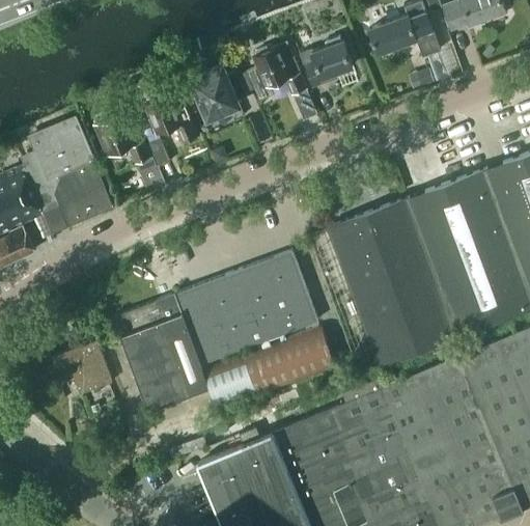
[(407,17),(369,30),(378,54),(416,40),(422,58),(441,52),(422,0),(403,6),(407,17)]
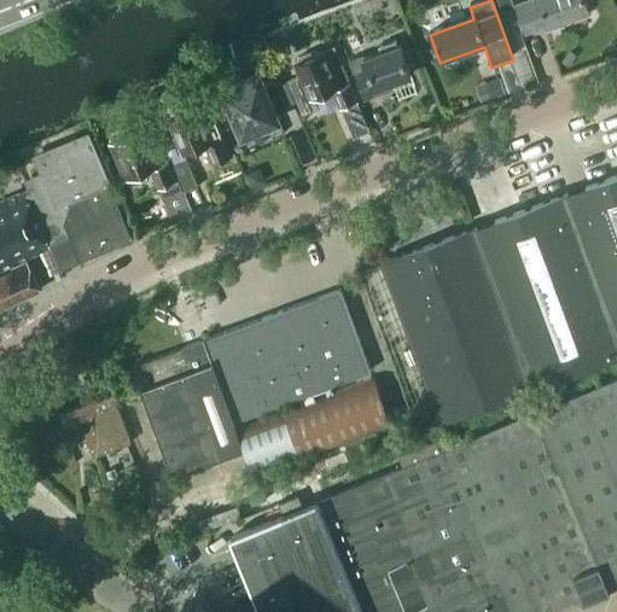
[(495,0),(502,16),(513,11),(508,0),(495,0)]
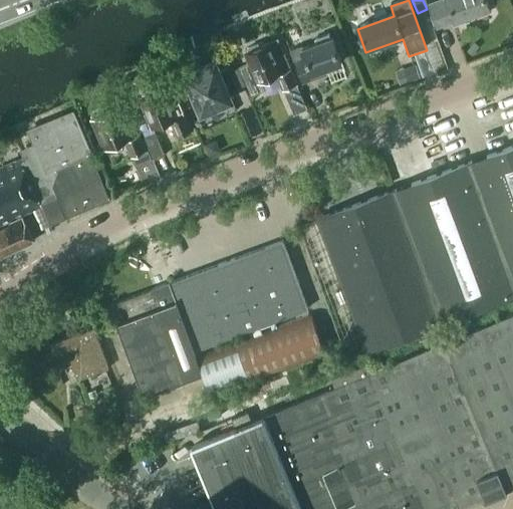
[(437,32),(489,12),(484,0),(444,0),(445,2),(428,8),(437,32)]
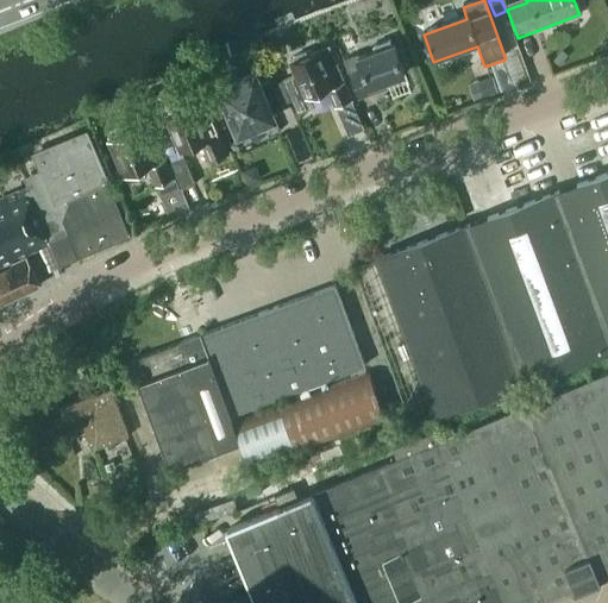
[(393,48),(358,61),(344,66),(352,90),(357,104),(387,93),(384,87),(405,80),(393,48)]
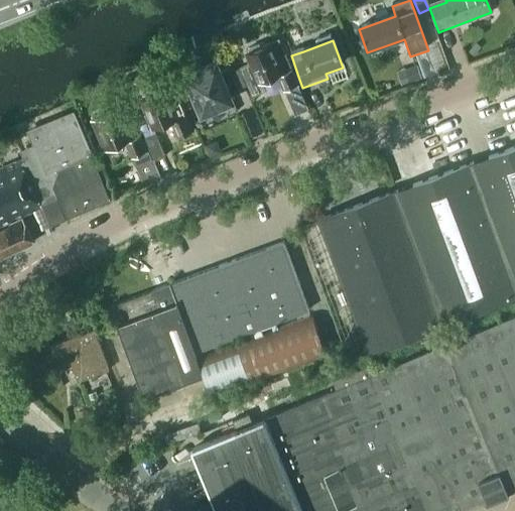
[(247,54),(247,55),(244,57),(248,68),(240,72),(252,100),(263,95),(259,88),(277,81),(283,96),(297,90),(290,73),(289,74),(277,42),(247,54)]
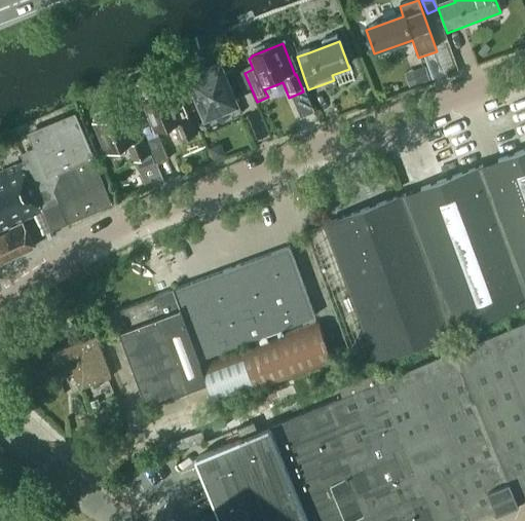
[(235,106),(232,101),(244,97),(233,74),(223,78),(219,69),(189,81),(205,118),(235,106)]
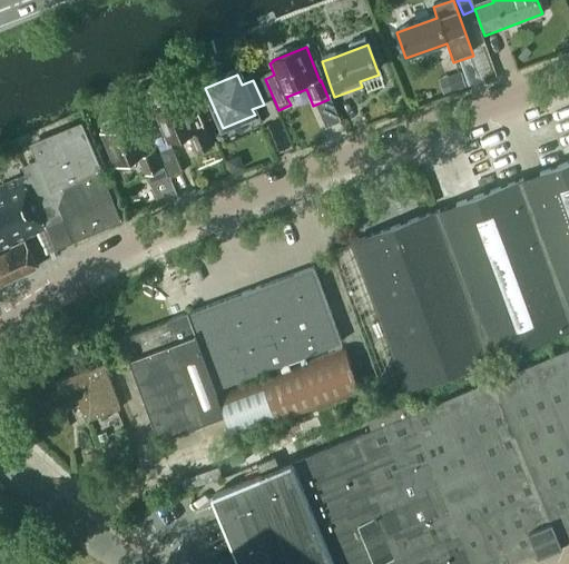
[(204,131),(194,136),(179,102),(156,112),(172,147),(187,140),(195,158),(213,150),(204,131)]
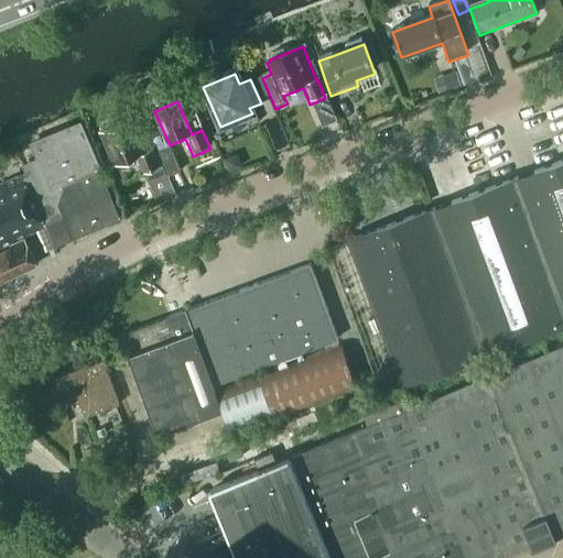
[(128,122),(101,133),(116,168),(136,160),(143,177),(160,170),(151,151),(142,155),(128,122)]
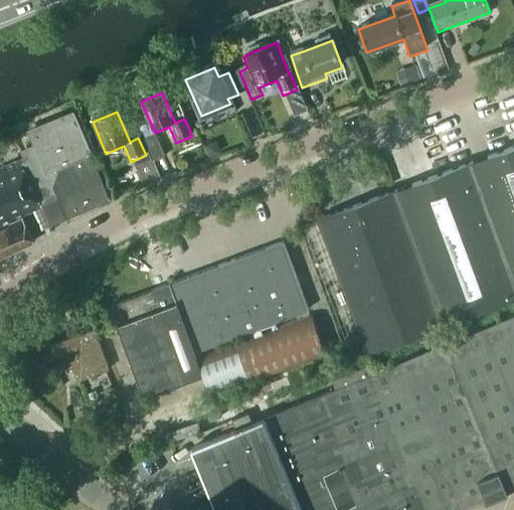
[(27,137),(32,150),(19,155),(23,163),(21,164),(39,207),(56,200),(64,221),(110,203),(73,118),(27,137)]
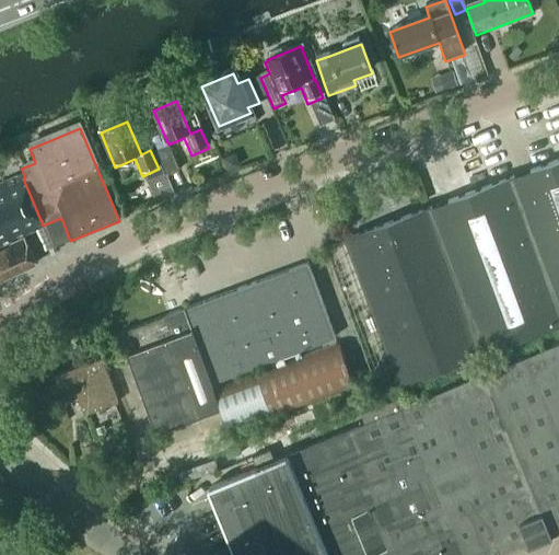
[(166,143),(153,148),(166,178),(178,174),(166,143)]
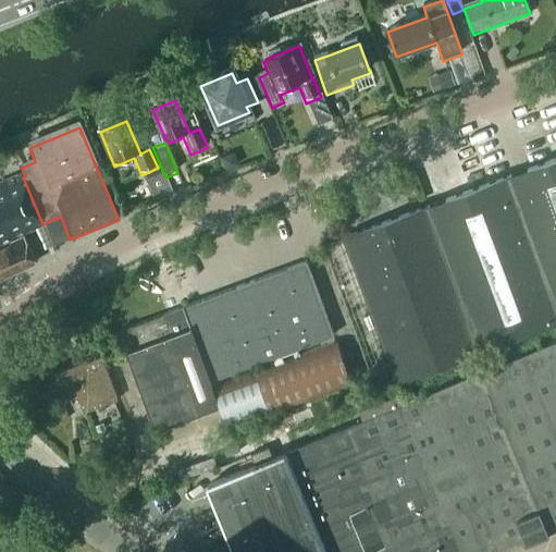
[(239,169),(236,162),(226,158),(220,160),(225,174),(239,169)]
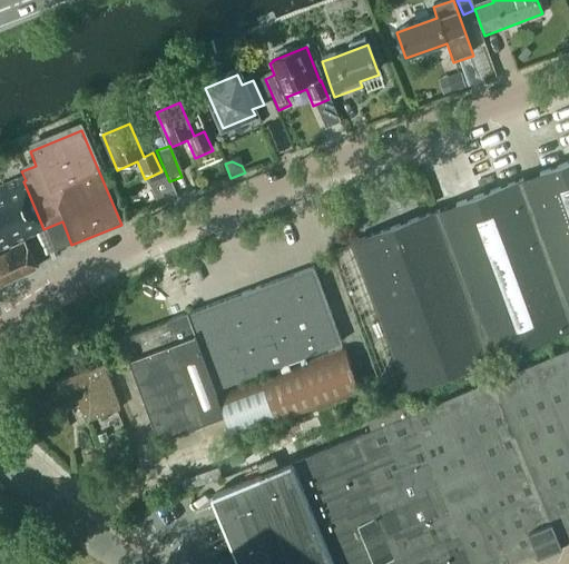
[(568,166),(519,185),(568,320),(568,166)]
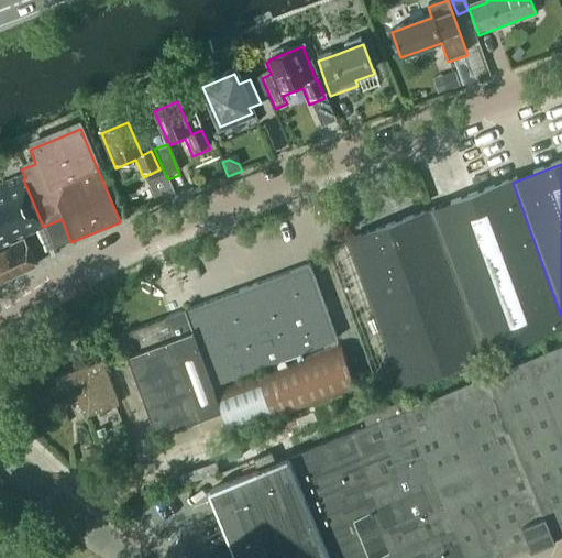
[(23,179),(21,181),(21,178),(0,188),(0,250),(44,230),(43,227),(23,179)]
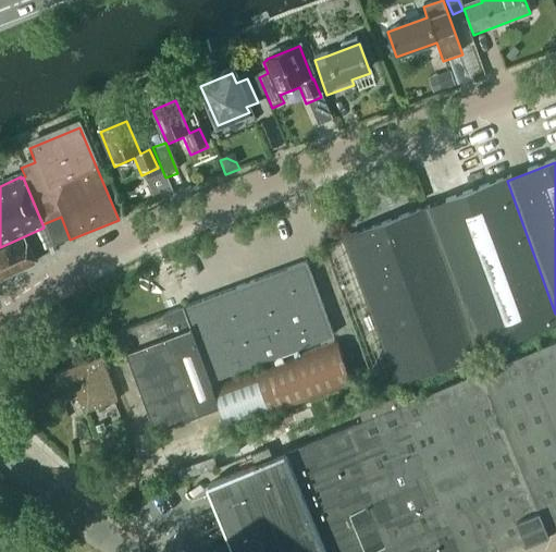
[(342,241),(343,243),(323,250),(377,393),(396,385),(399,396),(423,387),(476,366),(472,357),(555,324),(555,314),(507,181),(417,215),(342,241)]
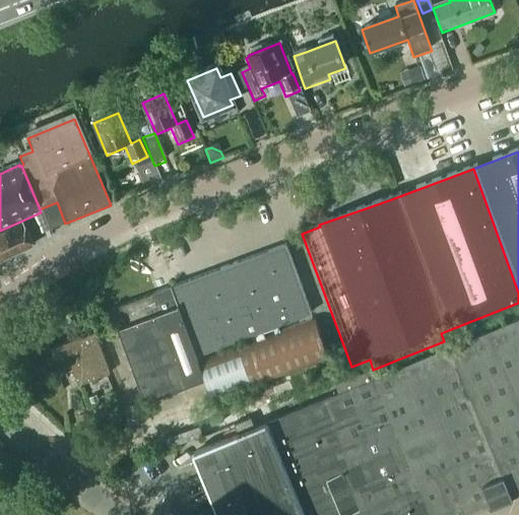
[(0,264),(35,248),(34,247),(21,223),(0,235),(0,264)]
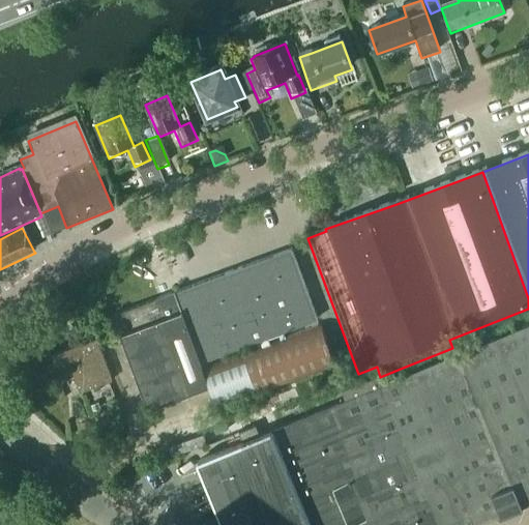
[(181,314),(201,366),(317,323),(291,253),(174,295),(181,315),(181,314)]
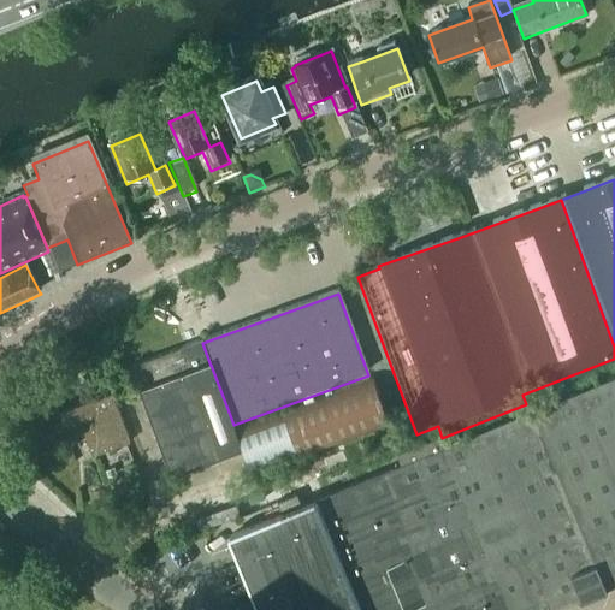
[(196,345),(181,351),(130,371),(139,392),(140,392),(171,479),(242,452),(232,428),(235,427),(234,425),(211,365),(211,366),(202,343),(196,345)]
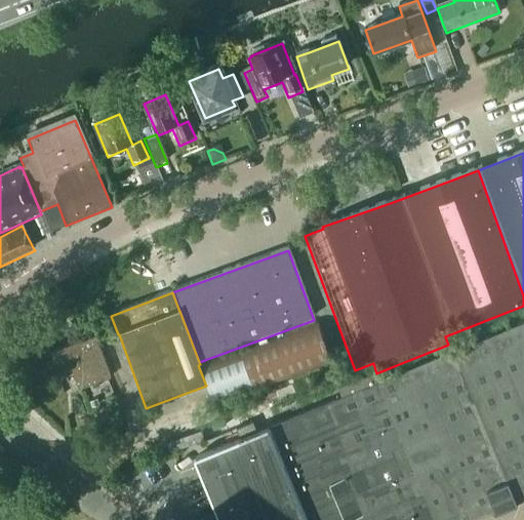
[(216,410),(333,367),(317,324),(200,367),(216,410)]
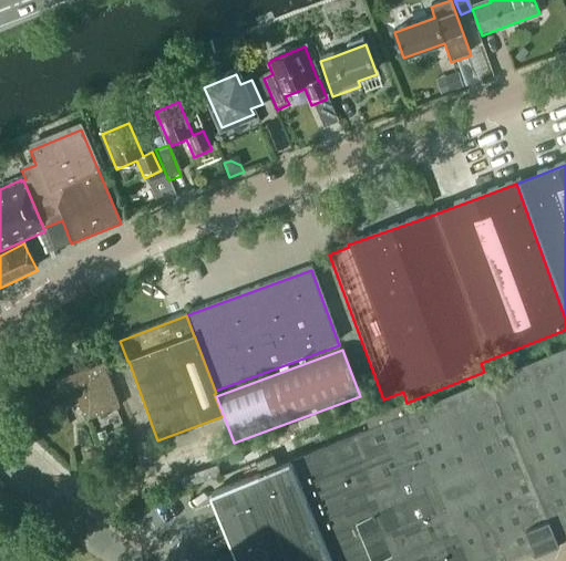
[(565,350),(523,367),(565,471),(565,350)]
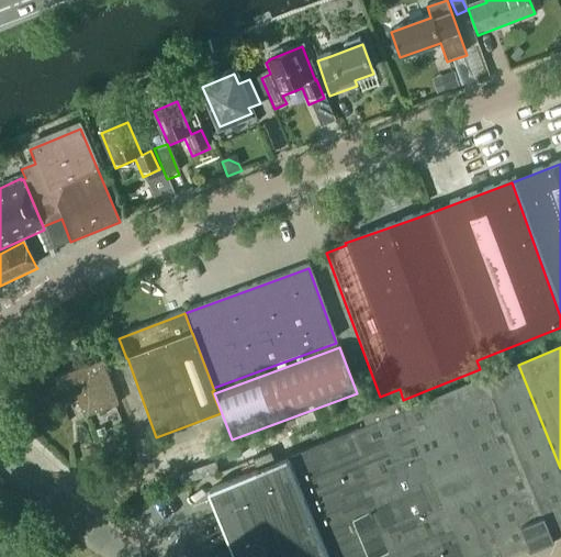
[(85,420),(118,407),(101,363),(52,381),(63,409),(78,402),(85,420)]
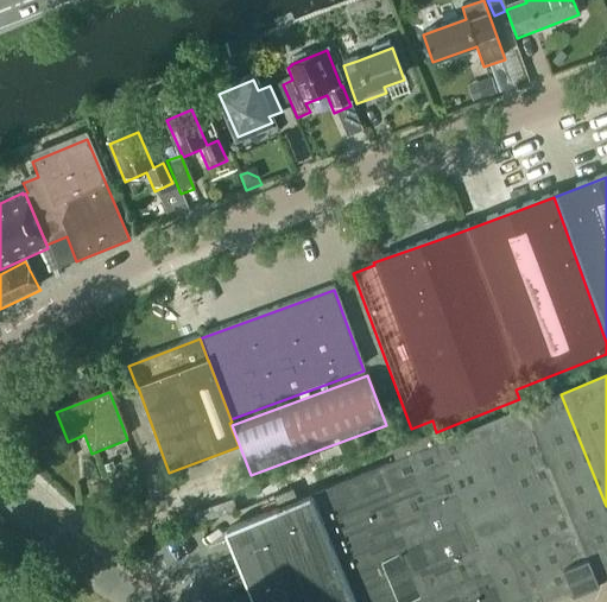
[(556,601),(606,581),(606,506),(561,394),(460,436),(455,426),(447,430),(447,429),(442,431),(442,432),(434,436),(432,435),(428,436),(429,437),(421,441),(419,439),(415,442),(416,443),(411,444),(410,444),(405,445),(406,447),(391,452),(394,463),(311,498),(311,499),(298,504),(279,512),(227,533),(254,601),(556,601)]
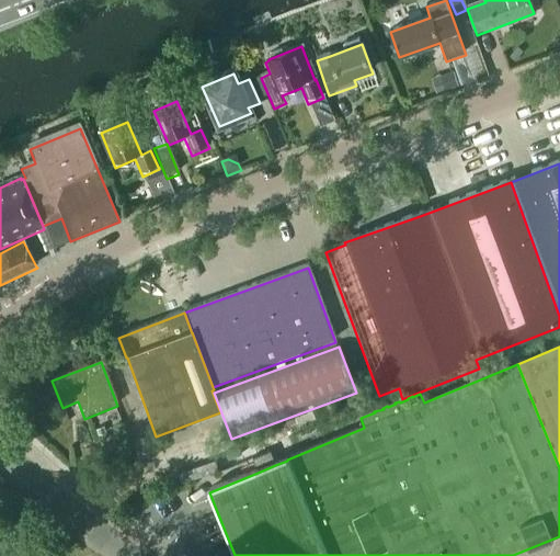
[(258,473),(275,465),(271,456),(254,464),(258,473)]
